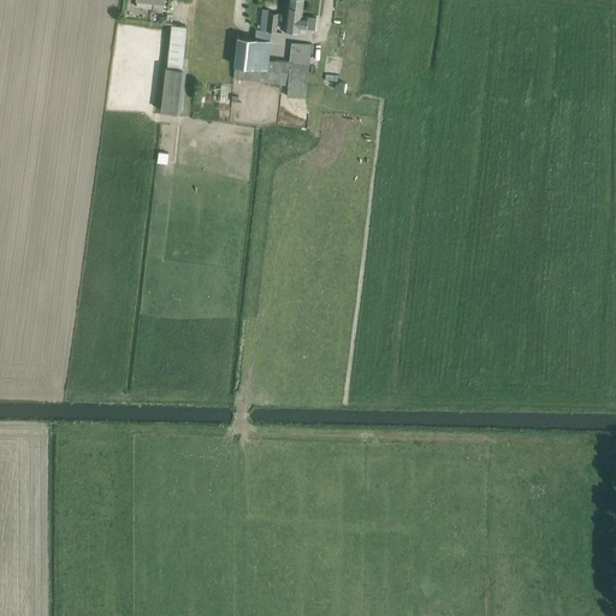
[(141,0),(153,1),(152,10),(163,11),(163,0),(141,0)]
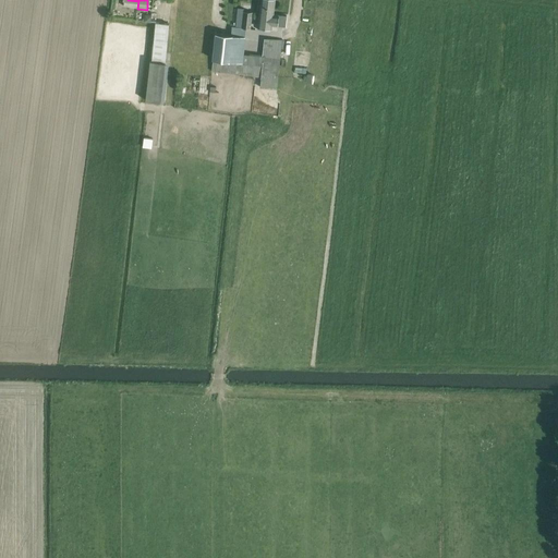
[(259,19),(258,26),(271,28),(271,25),(277,25),(286,26),(286,15),(278,14),(273,14),(274,9),(274,0),(261,0),(261,8),(259,19)]
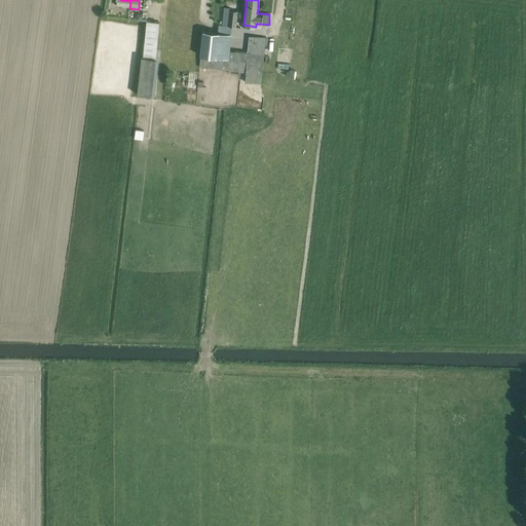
[(224,8),(222,25),(236,27),(237,11),(229,10),(229,9),(224,8)]
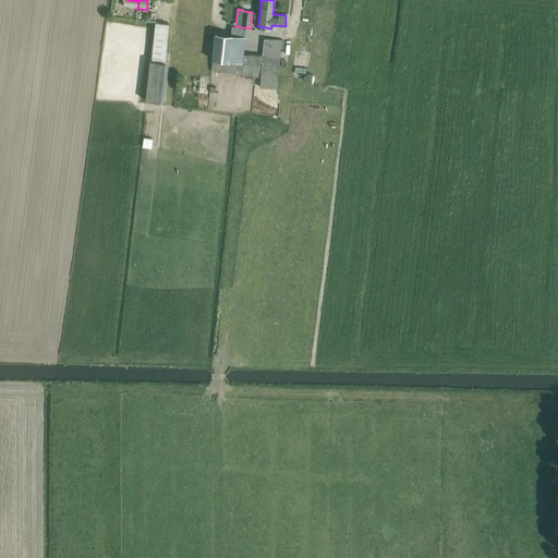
[(155,22),(152,61),(165,62),(169,24),(155,22)]
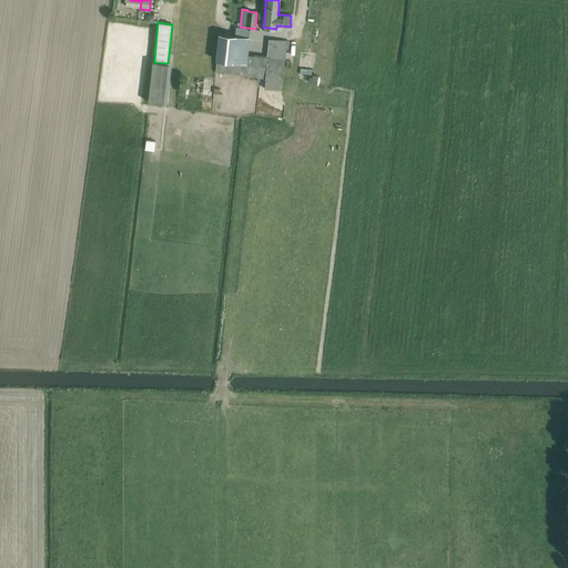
[(219,44),(215,72),(264,78),(263,88),(281,90),(282,79),(286,41),(270,39),(267,57),(254,56),(247,54),(247,48),(249,37),(220,34),(219,44)]
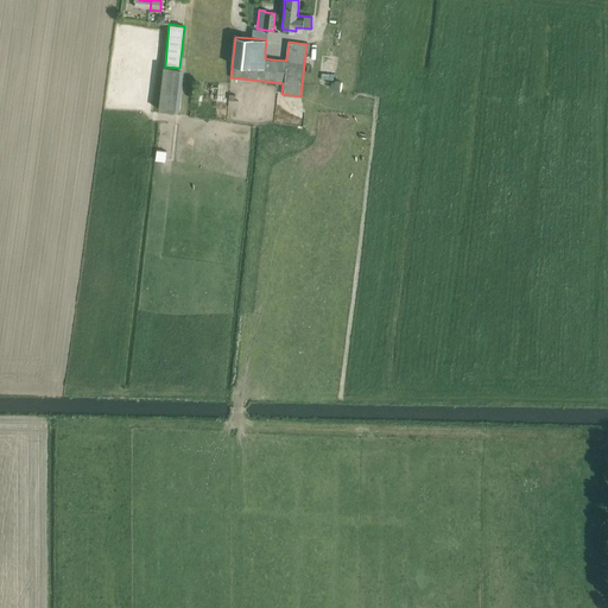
[(336,49),(324,49),(324,78),(335,78),(336,49)]
